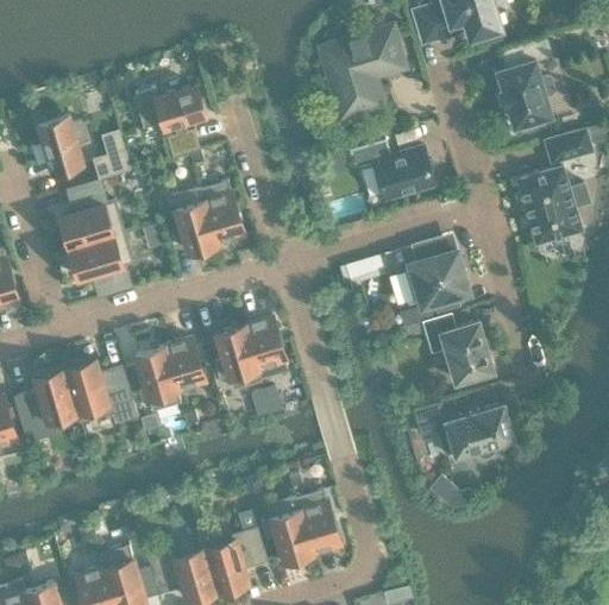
[(433,0),(435,7),(416,13),(425,41),(460,30),(459,27),(466,25),(470,37),(476,36),(476,38),(495,33),(494,30),(498,29),(494,11),(503,8),(500,0),(433,0)]
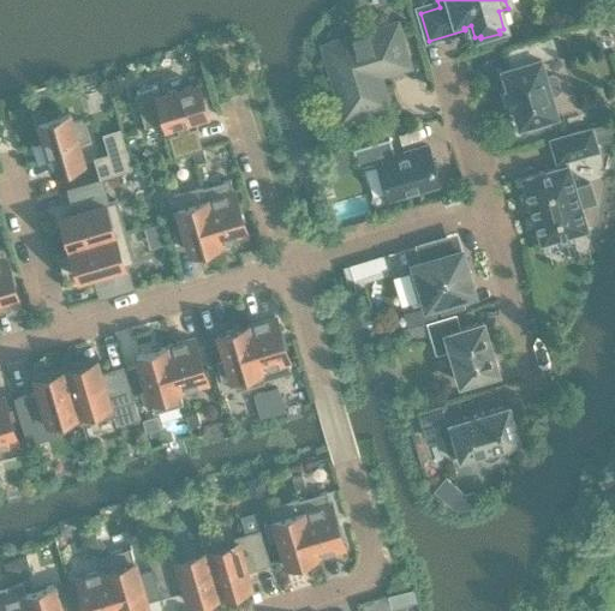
[(356,40),(326,49),(335,83),(333,88),(335,97),(341,101),(345,117),(384,106),(377,82),(374,81),(377,72),(382,75),(406,67),(394,29),(374,35),(368,33),(358,35),(356,40)]
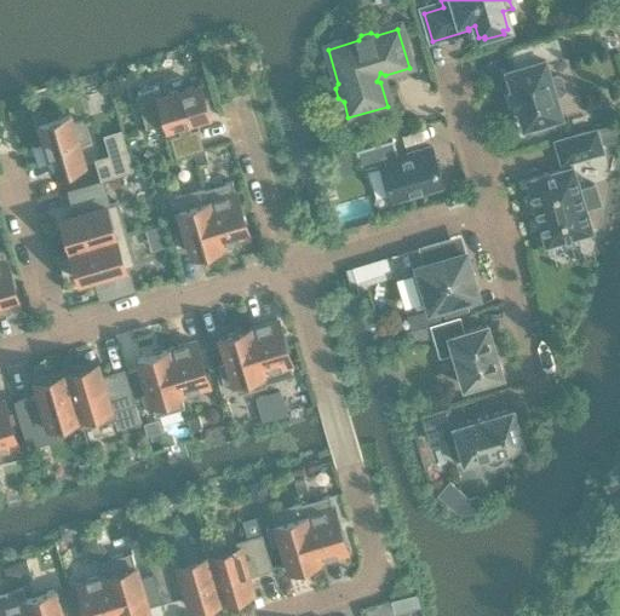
[(507,92),(514,111),(516,110),(522,130),(532,127),(534,132),(554,127),(552,121),(562,119),(556,98),(561,97),(564,93),(561,79),(555,78),(550,79),(545,62),(560,57),(554,36),(510,50),(515,68),(505,72),(511,91),(507,92)]
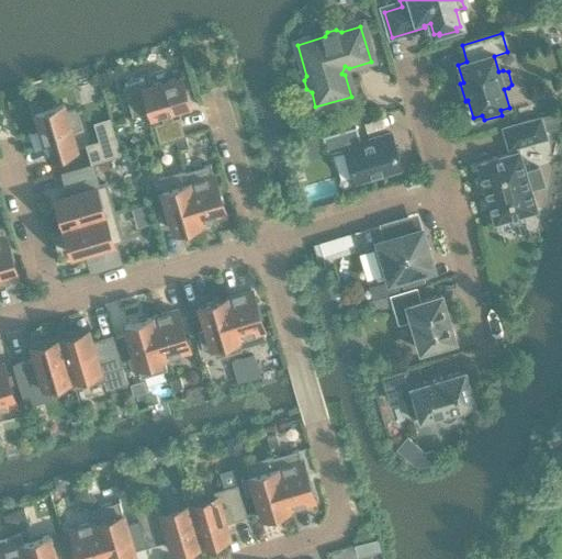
[(179,121),(172,122),(169,112),(188,107),(180,79),(145,89),(143,81),(124,87),(123,87),(132,120),(134,119),(150,113),(152,118),(160,115),(164,125),(154,127),(159,145),(183,137),(179,121)]
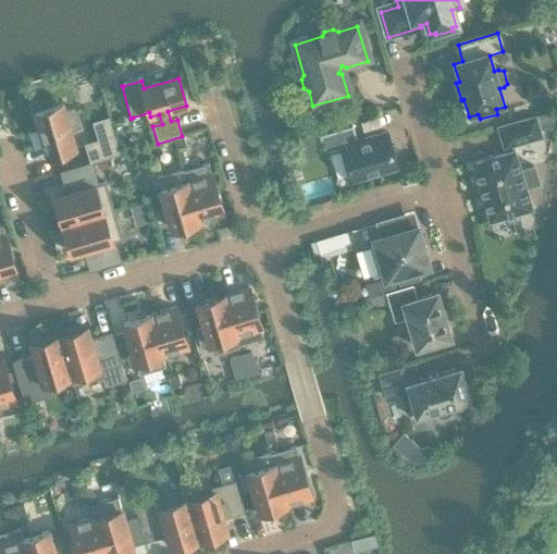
[(40,134),(31,136),(35,150),(44,147),(47,157),(75,149),(70,131),(79,128),(74,110),(64,112),(62,106),(34,114),(40,134)]
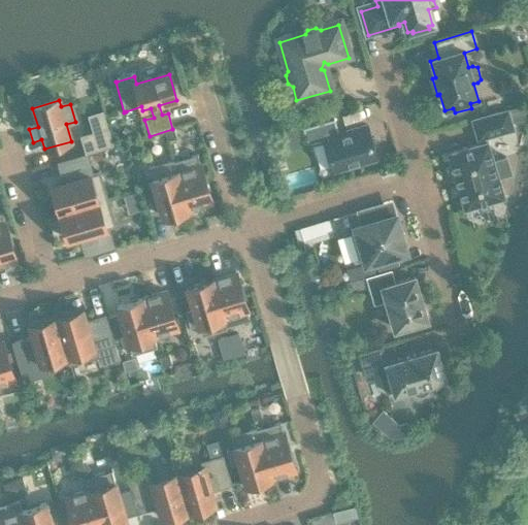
[(487,144),(486,140),(514,132),(512,126),(525,122),(527,105),(471,122),(477,142),(479,142),(480,146),(448,156),(464,211),(504,200),(498,181),(510,176),(506,160),(493,163),(488,143),(487,144)]
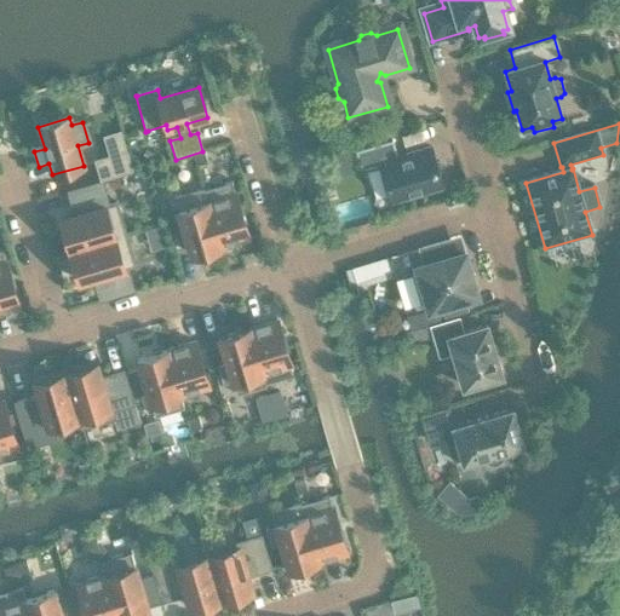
[(379,166),(390,203),(442,188),(431,150),(397,160),(392,143),(356,154),(362,171),(379,166)]
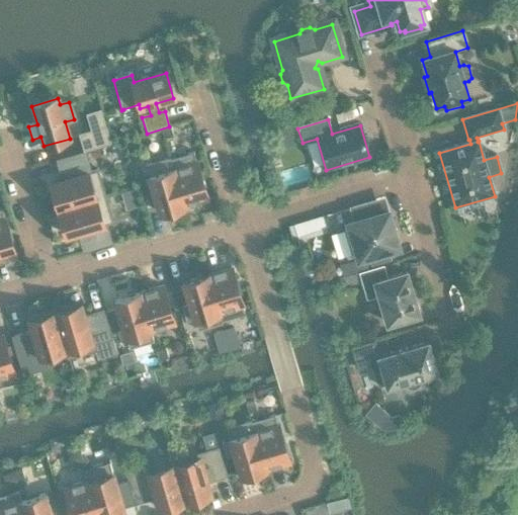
[(173,137),(171,127),(161,131),(163,140),(173,137)]
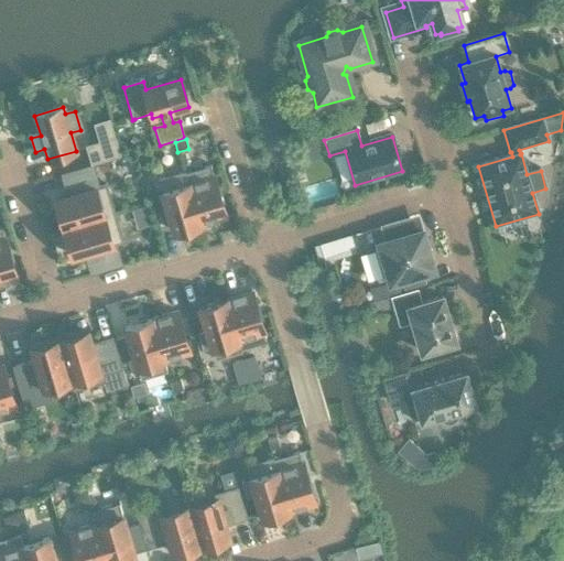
[(110,160),(121,158),(118,147),(107,150),(110,160)]
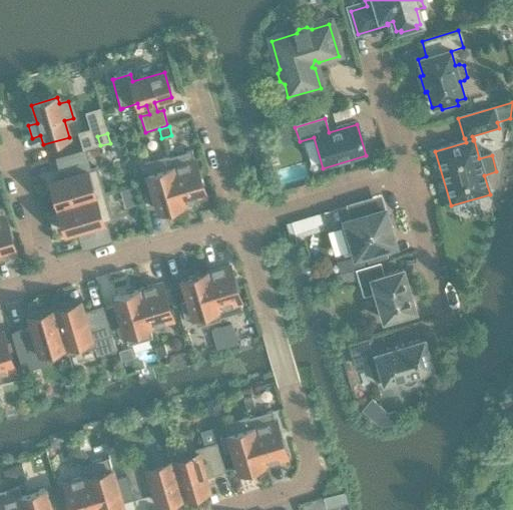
[(127,152),(133,172),(137,171),(135,163),(139,157),(137,149),(127,152)]
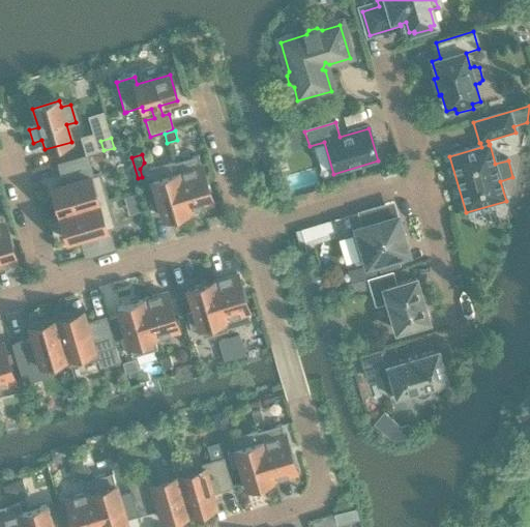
[(64,185),(52,188),(60,215),(107,202),(98,175),(92,177),(86,156),(58,165),(62,179),(64,185)]
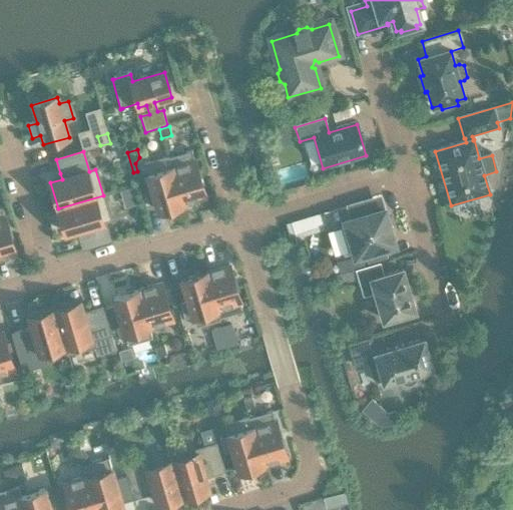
[(168,159),(168,157),(167,157),(181,205),(205,198),(191,152),(168,159)]
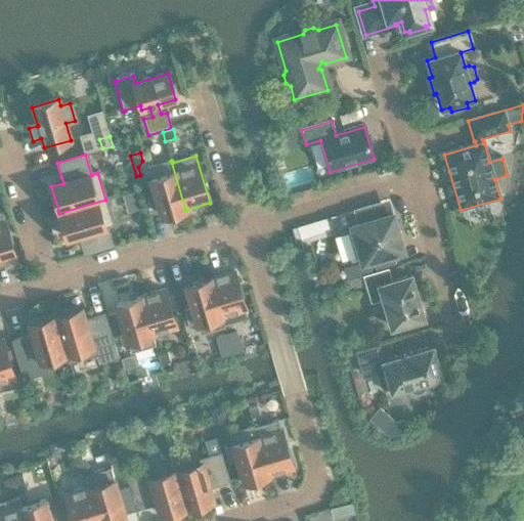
[(171,161),(146,168),(161,217),(185,210),(171,161)]
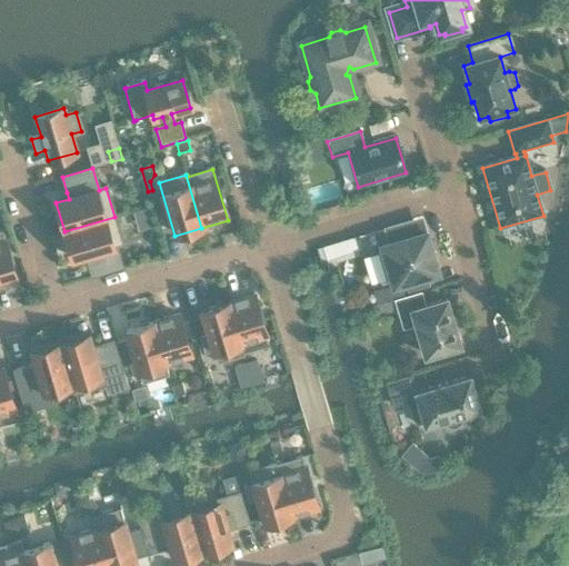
[(117,248),(123,246),(115,217),(65,231),(73,261),(86,257),(88,264),(92,279),(123,270),(117,248)]
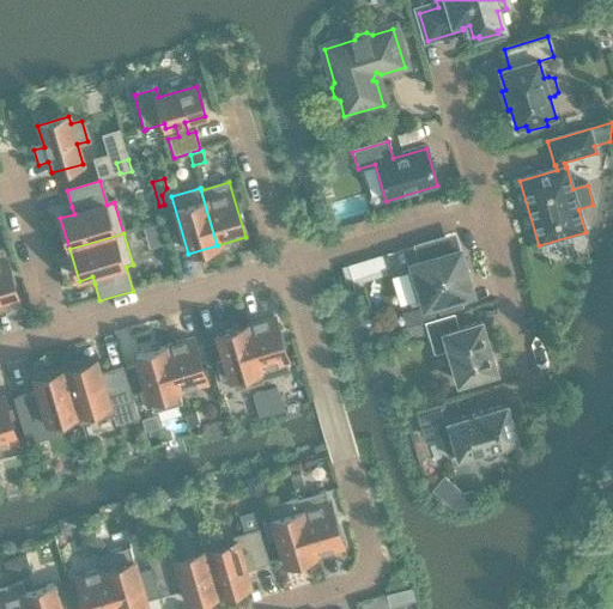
[(411,265),(413,273),(408,274),(417,303),(422,302),(424,309),(437,305),(439,315),(462,308),(459,298),(472,296),(455,235),(414,247),(419,262),(411,265)]
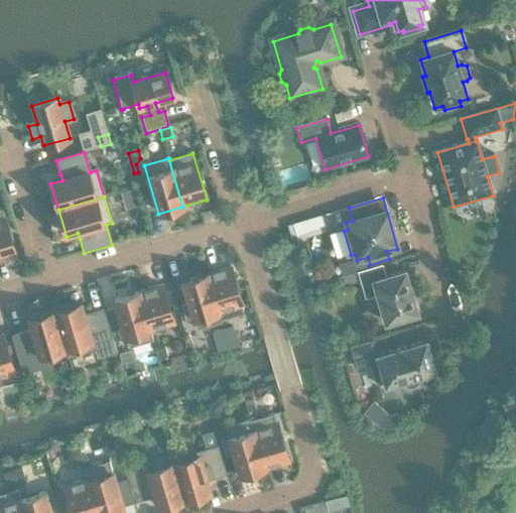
[(0,260),(15,256),(2,210),(0,210),(0,260)]
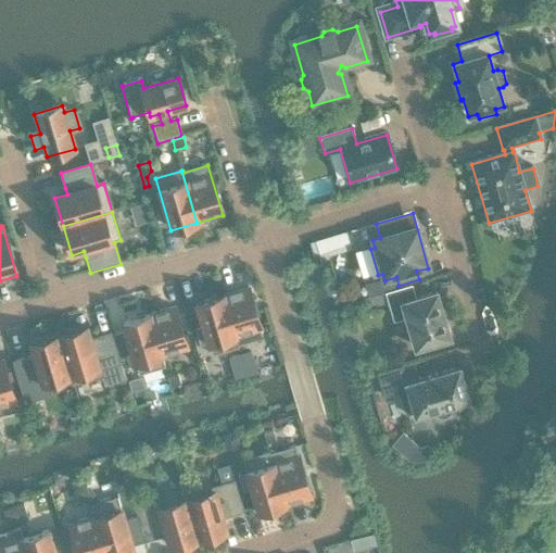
[(436,293),(415,300),(412,287),(365,301),(367,311),(389,304),(394,323),(406,319),(415,349),(450,339),(436,293)]
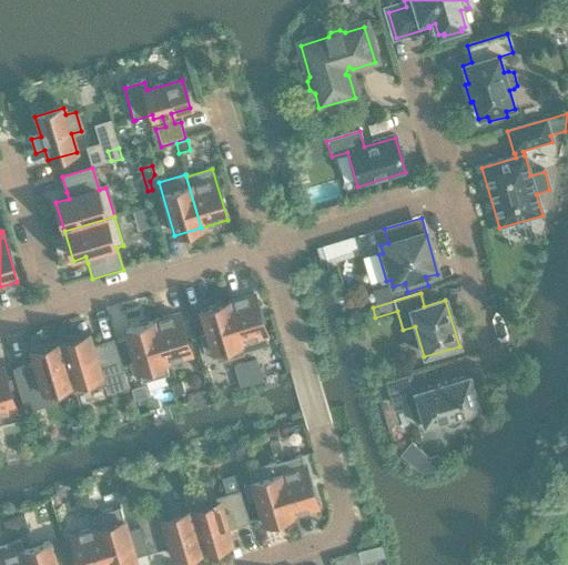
[(269,346),(253,295),(227,303),(243,356),(244,356),(243,354),(269,346)]
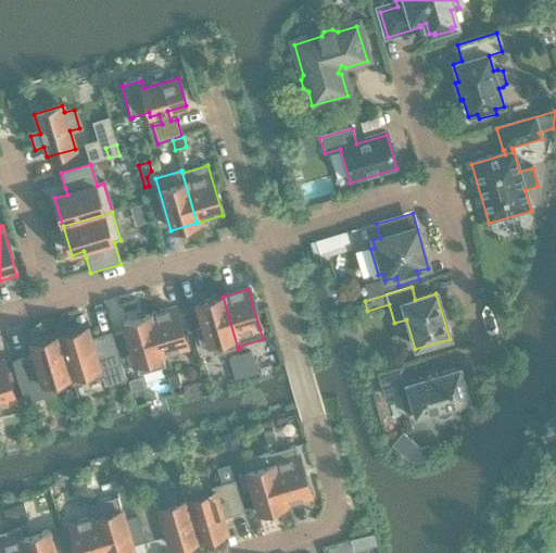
[(200,347),(209,344),(212,356),(238,349),(223,297),(197,304),(203,327),(194,330),(200,347)]
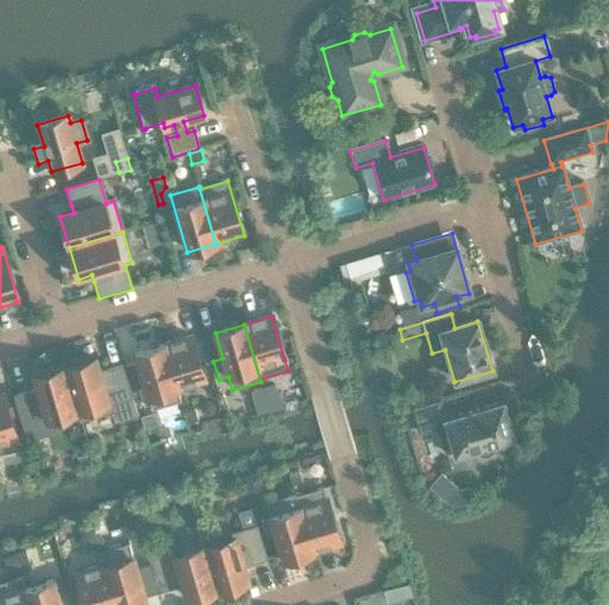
[(205,382),(192,338),(163,346),(176,390),(177,389),(205,382)]
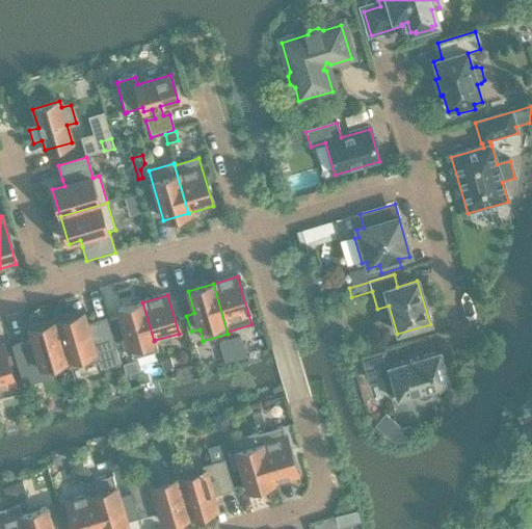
[(121,319),(108,323),(114,343),(127,340),(132,360),(158,352),(155,340),(154,341),(142,302),(117,310),(121,319)]
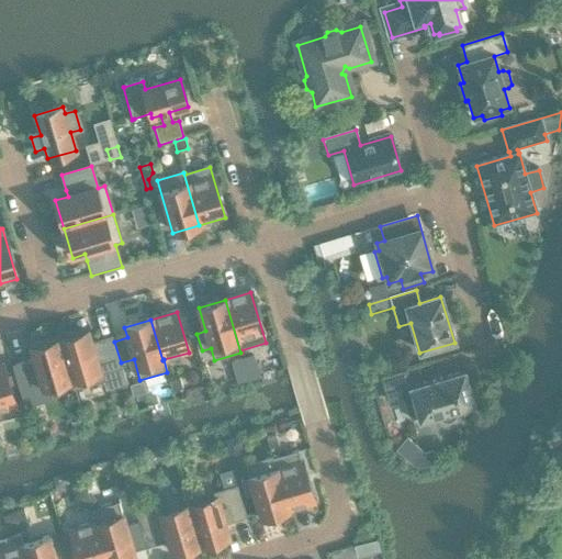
[(102,382),(100,375),(122,368),(121,362),(114,342),(113,338),(91,345),(88,332),(59,341),(74,391),(102,382)]
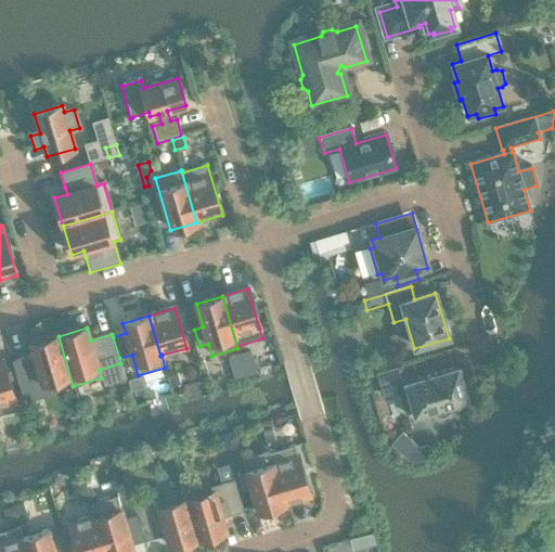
[(43,384),(69,376),(72,386),(73,386),(59,336),(30,345),(34,357),(24,360),(33,389),(44,386),(43,384)]
